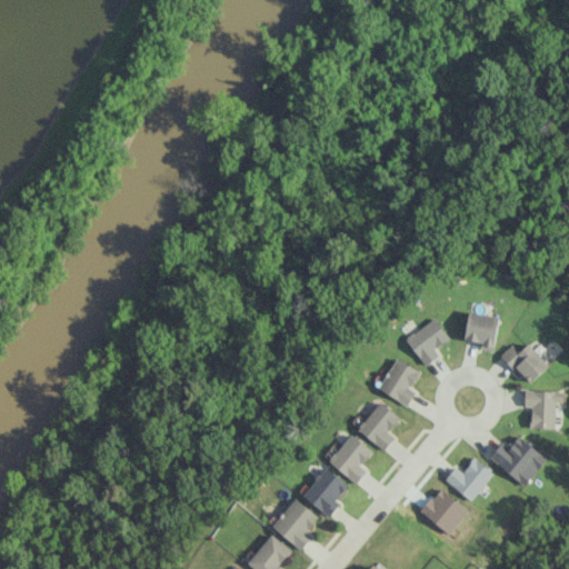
[(499,316),(469,310),(463,338),(478,341),(476,347),(492,350),(499,316)]
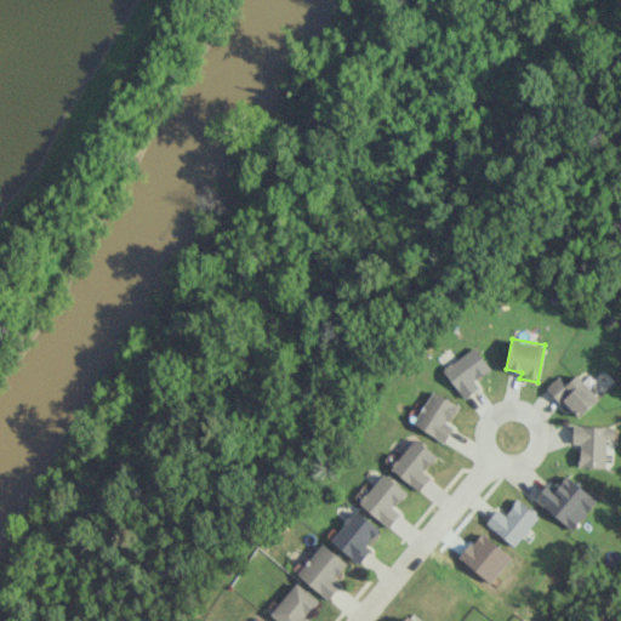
[(474,380),(490,369),(474,346),(443,369),(463,398),(479,387),(474,380)]
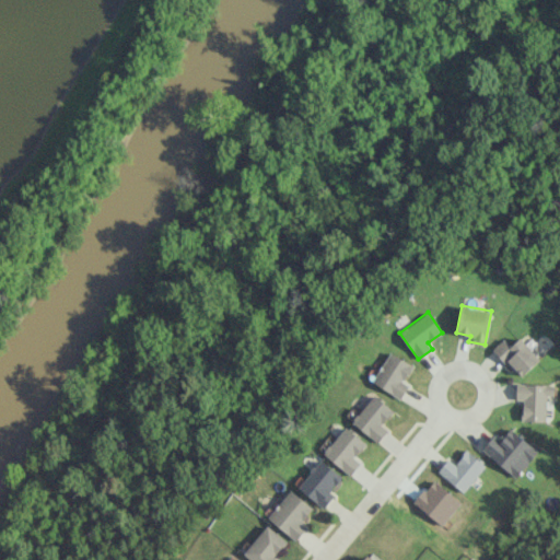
[(492,348),(520,377),(540,359),(521,337),(511,346),(503,338),(492,348)]
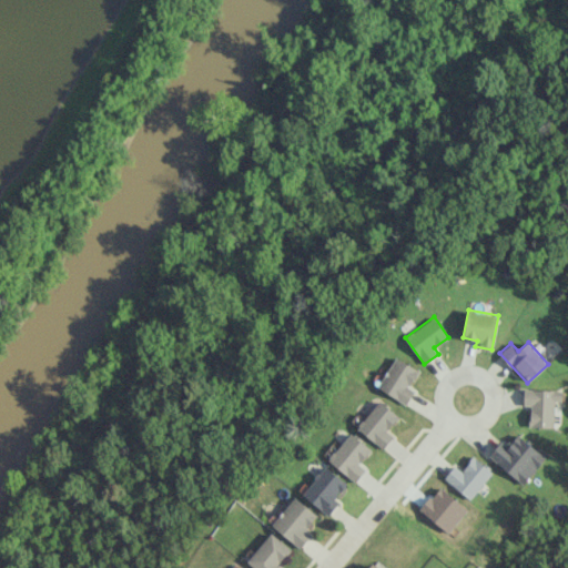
[(408,386),(418,371),(396,356),(377,386),(405,404),(414,391),(408,386)]
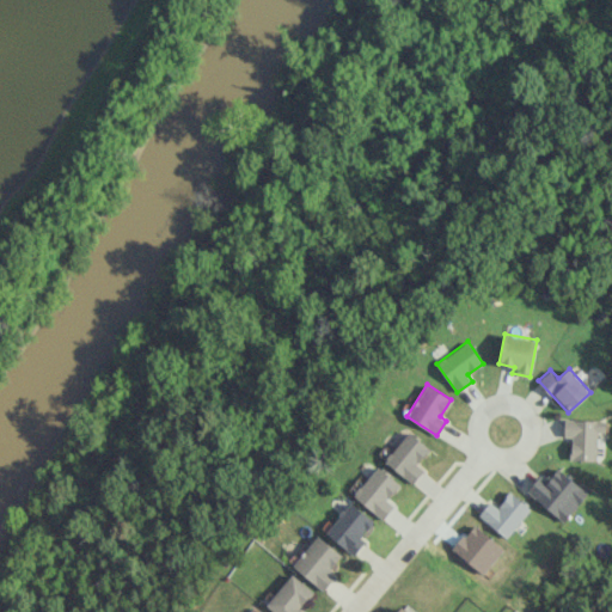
[(606,420),(564,418),(564,436),(571,436),(570,460),(597,460),(598,433),(606,433),(606,420)]
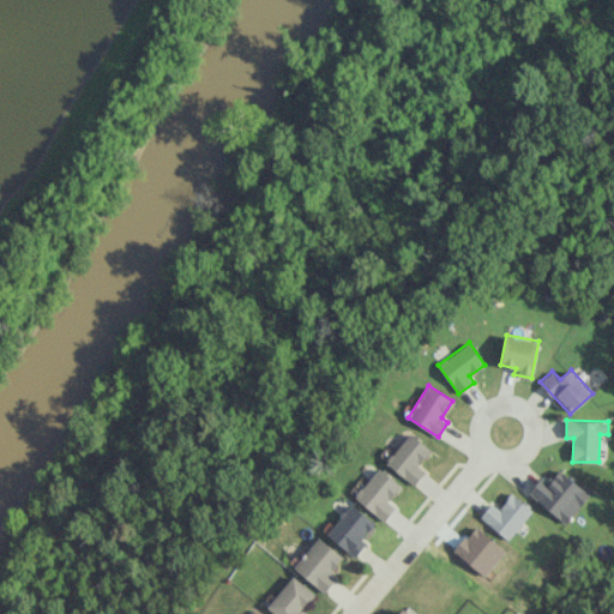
[(431,450),(410,433),(386,462),(414,485),(425,471),(417,465),(431,450)]
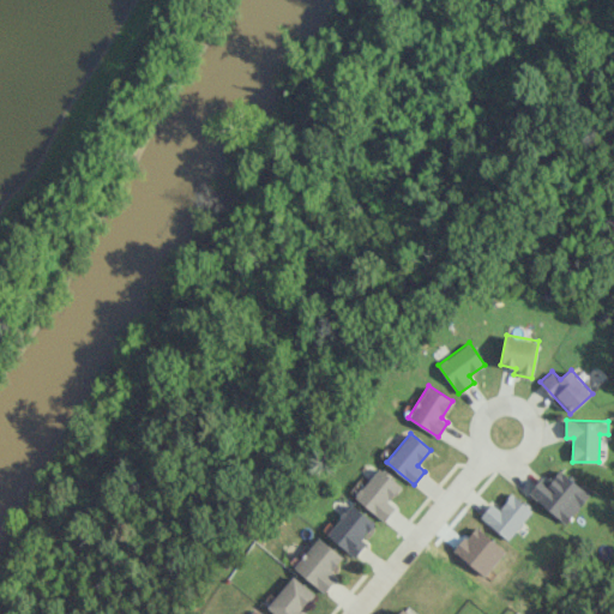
[(395,507),(389,501),(402,486),(378,468),(354,497),(384,521),(395,507)]
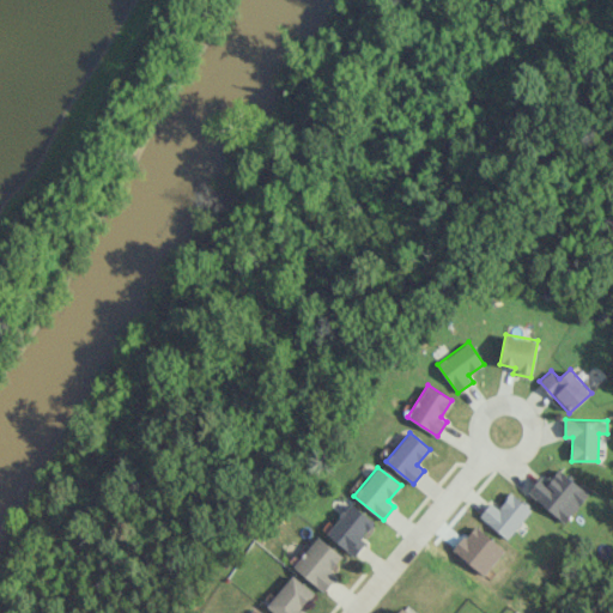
[(541,473),(526,493),(566,522),(589,492),(558,469),(550,480),(541,473)]
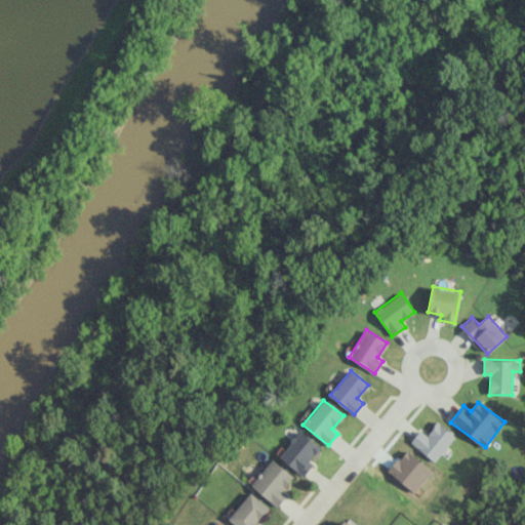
[(427,435),(420,430),(410,441),(433,461),(454,437),(438,421),(427,435)]
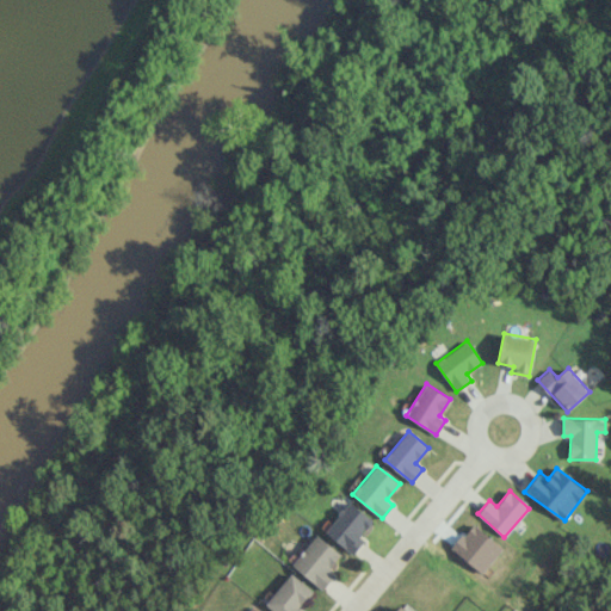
[(325,531),(353,554),(364,541),(359,537),(374,520),(350,501),(325,531)]
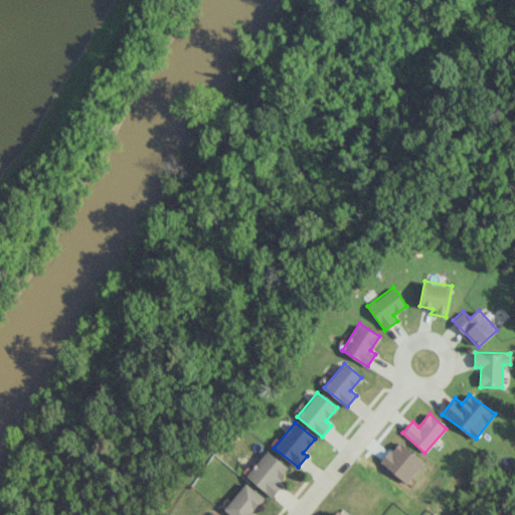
[(277,481),(288,466),(266,450),(246,477),(273,497),(282,484),(277,481)]
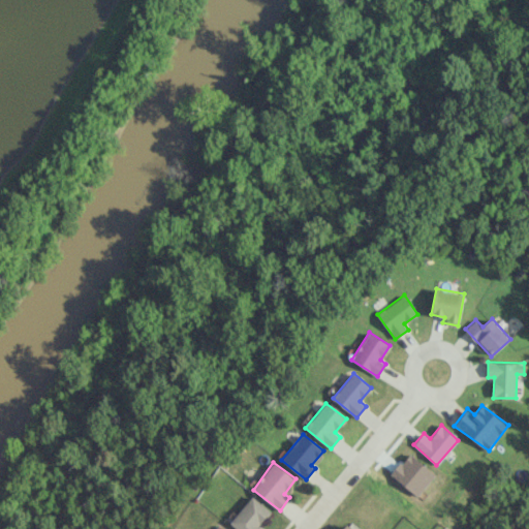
[(261,528),(258,526),(271,510),(252,496),(229,523),(238,528),(261,528)]
